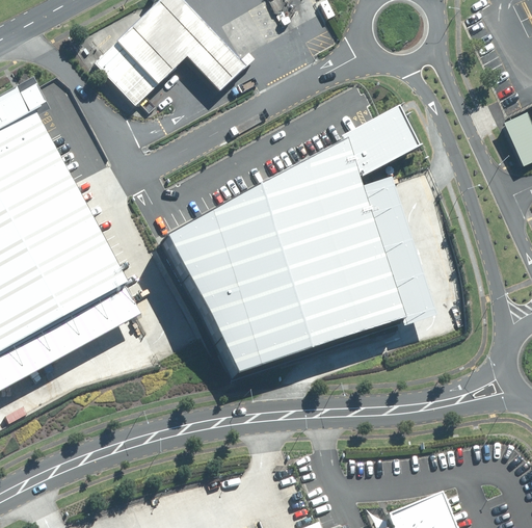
[(159,0),(95,62),(135,105),(186,56),(220,91),(247,66),(184,0),(159,0)]
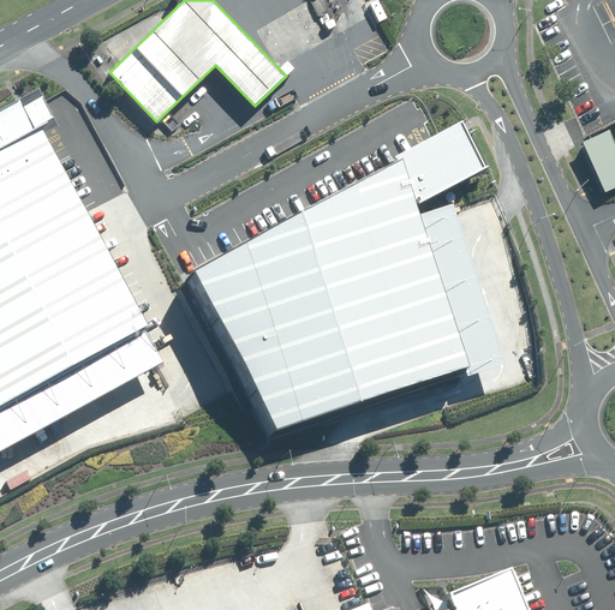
[(0,449),(162,363),(40,138),(54,130),(34,91),(0,109),(0,449)]
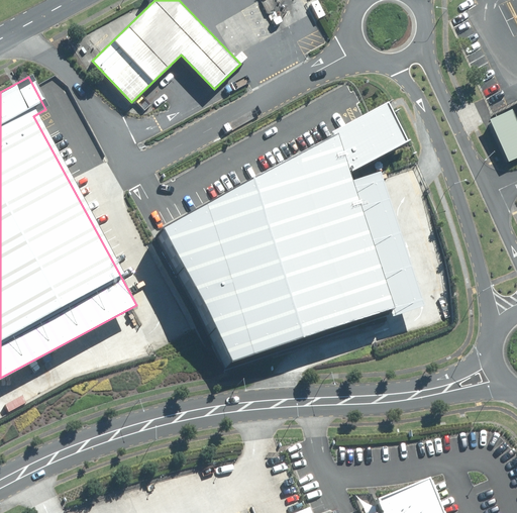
[(152,232),(226,363),(386,311),(387,316),(421,306),(377,171),(343,182),(342,174),(403,140),(383,104),(152,232)]
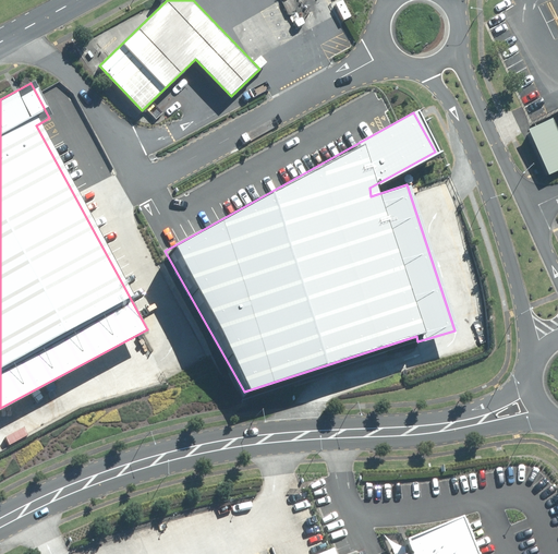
[(557,129),(553,118),(529,128),(548,172),(557,168),(557,129)]
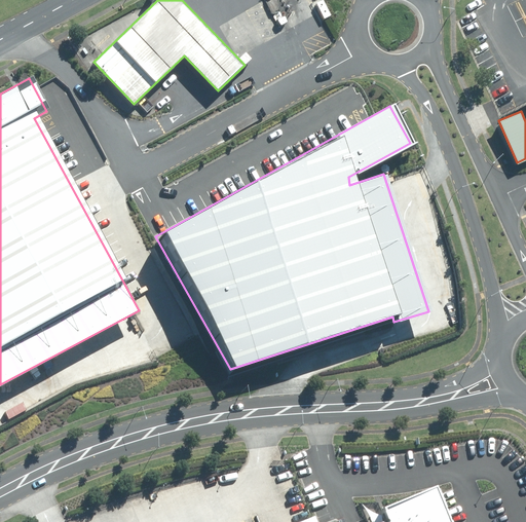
[(450,521),(434,484),(383,506),(387,516),(374,521),(316,521),(313,514),(294,521),(450,521)]
